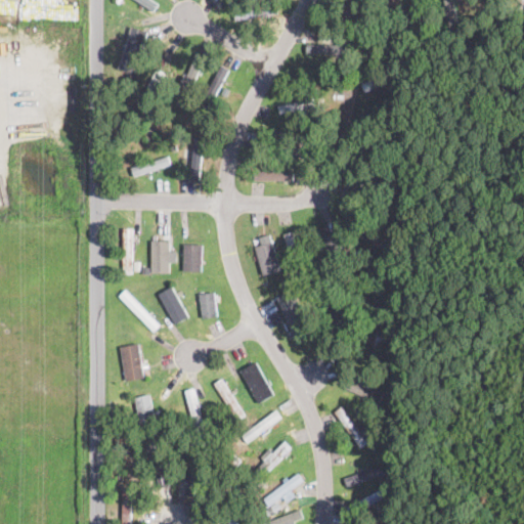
[(154,0),(159,3),(155,10),(137,0),(154,0)]
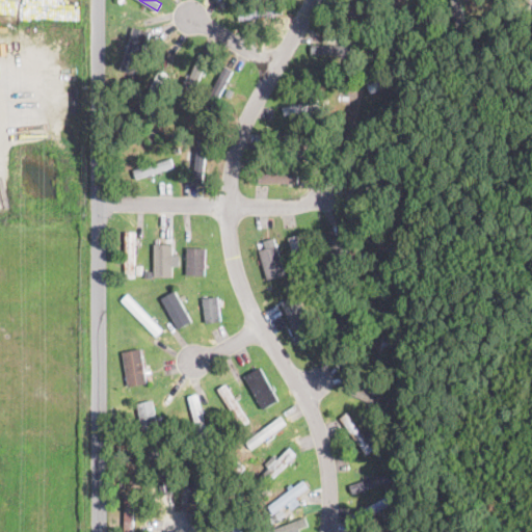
[(283,11),(239,20),(237,11),(281,3),(283,11)]
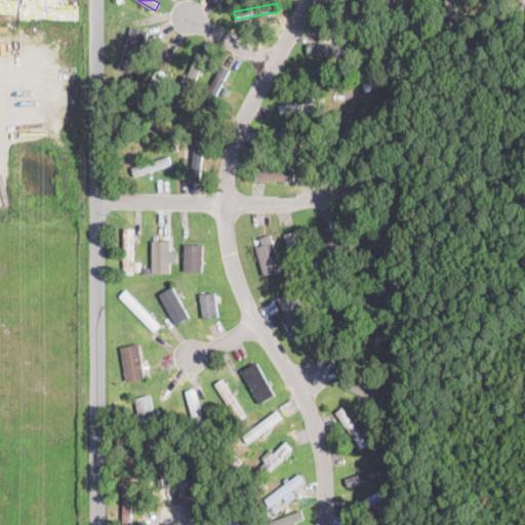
[(142,52),(140,57),(122,52),(130,26),(148,31),(142,52)]
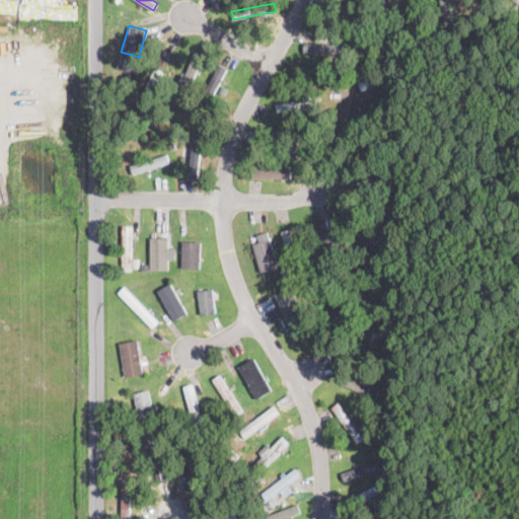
[(345,53),(304,52),(304,42),(345,43),(345,53)]
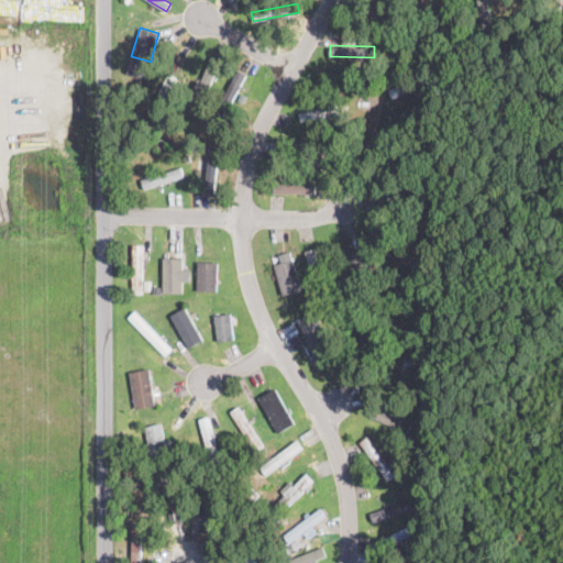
[(212,80),(202,102),(194,99),(212,56),(221,59),(212,80)]
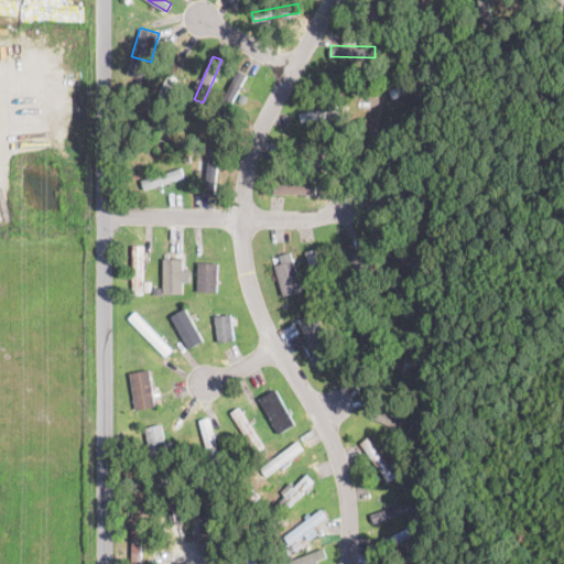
[(248,74),(225,118),(216,114),(239,69),(248,74)]
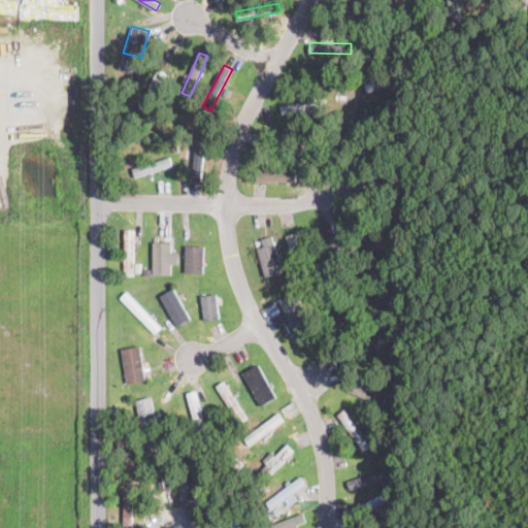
[(166,81),(164,87),(160,86),(144,117),(136,112),(141,101),(136,98),(140,92),(145,94),(158,68),(167,72),(163,80),(166,81)]
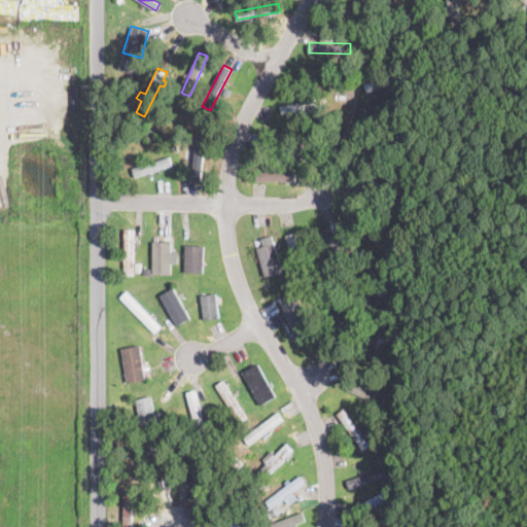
[(331,103),(282,114),(280,105),(329,94),(331,103)]
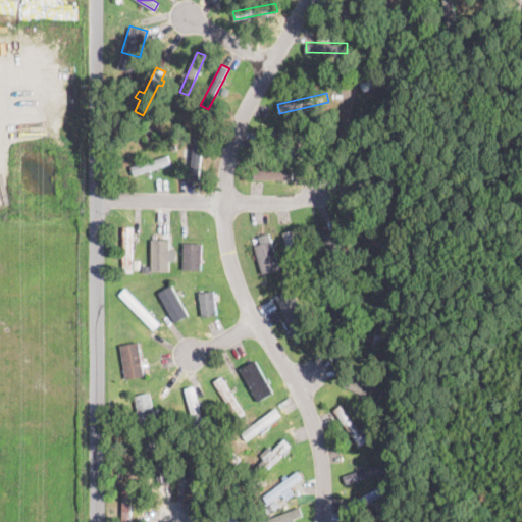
[(185,102),(184,107),(176,104),(177,99),(185,102)]
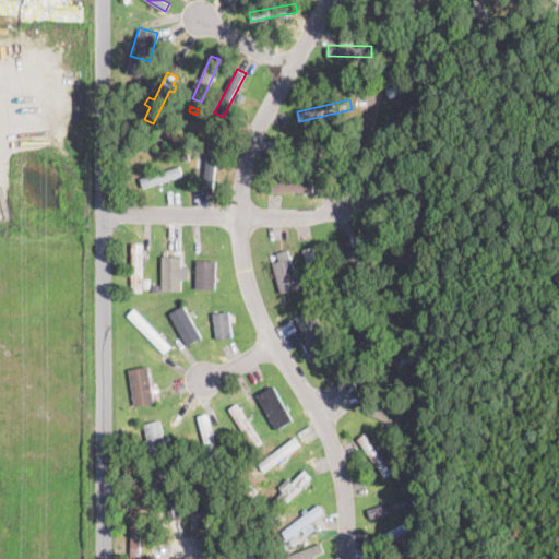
[(167,145),(157,149),(154,141),(163,138),(167,145)]
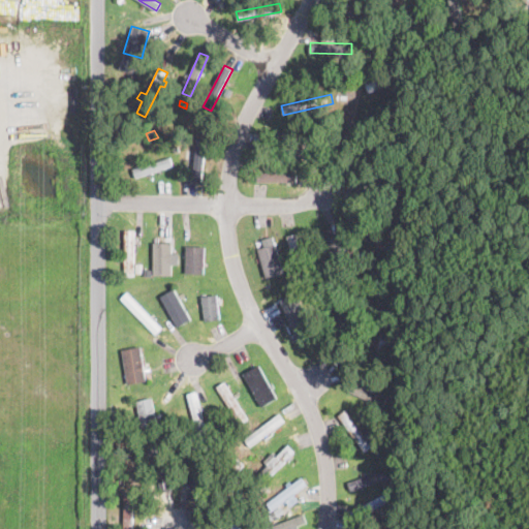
[(315,144),(265,146),(265,136),(314,134),(315,144)]
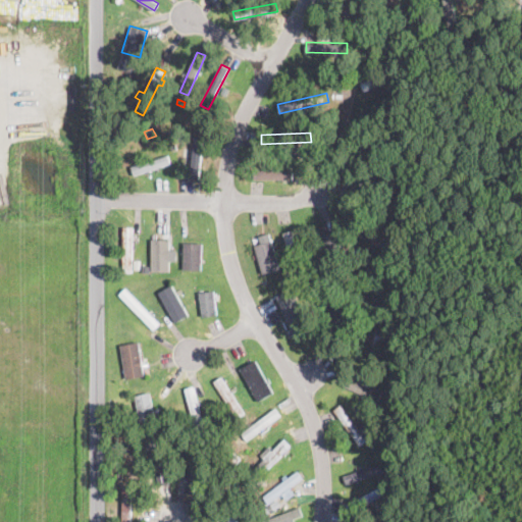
[(205,137),(199,178),(190,177),(196,135),(205,137)]
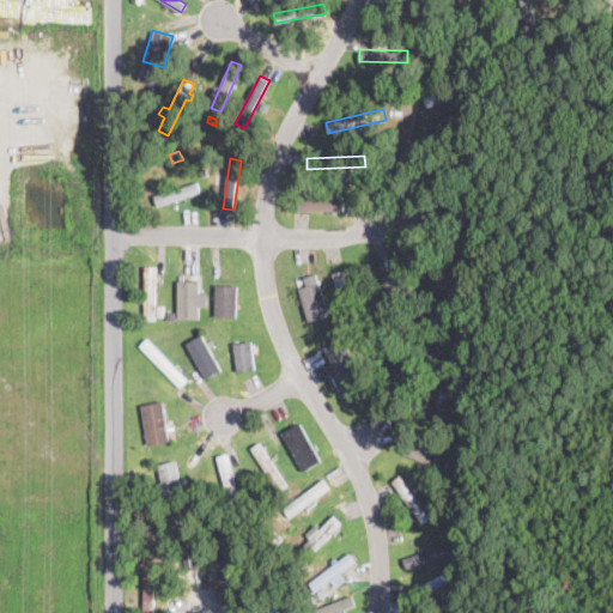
[(477,177),(466,182),(462,176),(473,170),(477,177)]
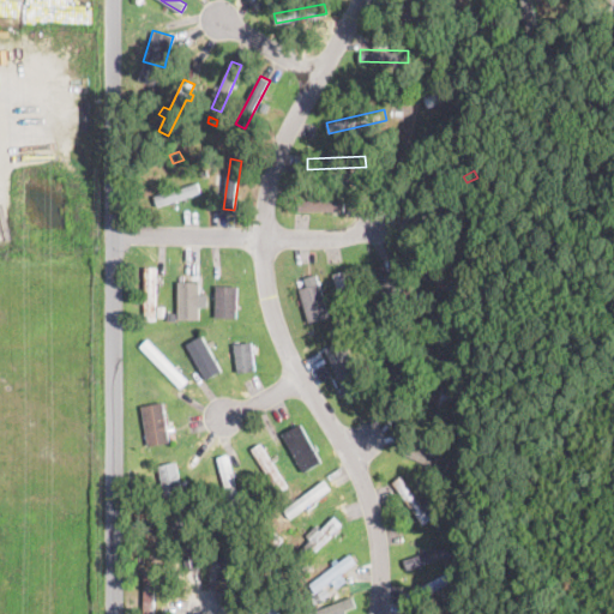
[(181,198),(145,210),(142,199),(197,182),(200,193),(181,198)]
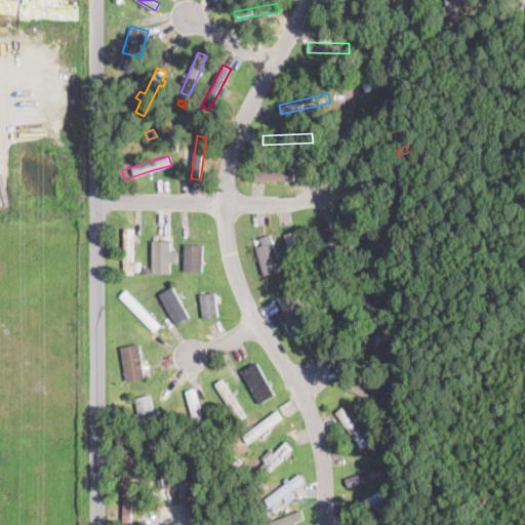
[(295,169),(294,180),(255,179),(255,169),(295,169)]
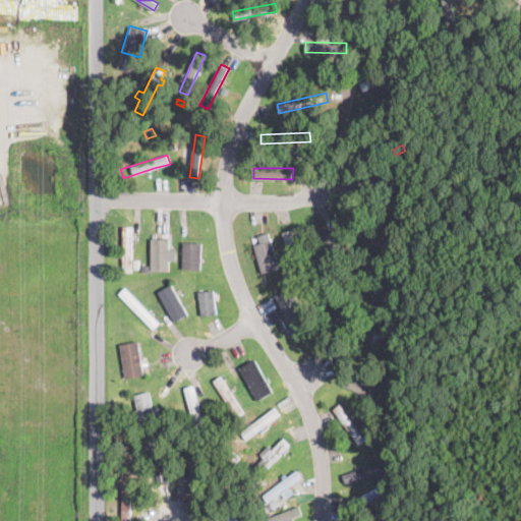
[(397,224),(394,229),(386,224),(389,218),(397,224)]
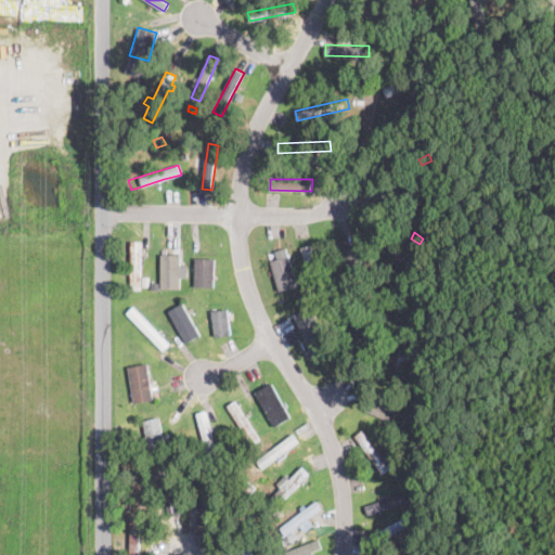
[(141,242),(140,289),(131,289),(131,242),(141,242)]
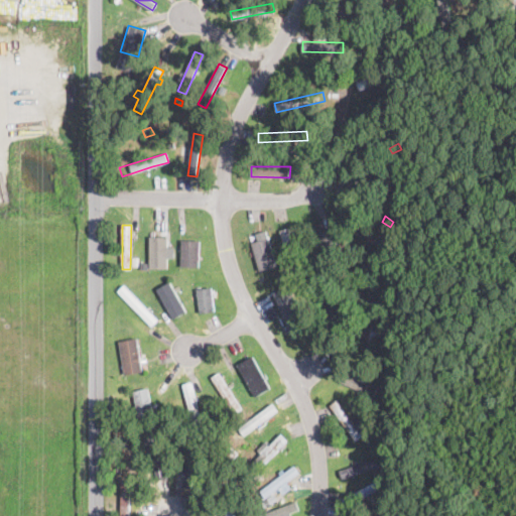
[(300,268),(292,271),(279,230),(287,228),(300,268)]
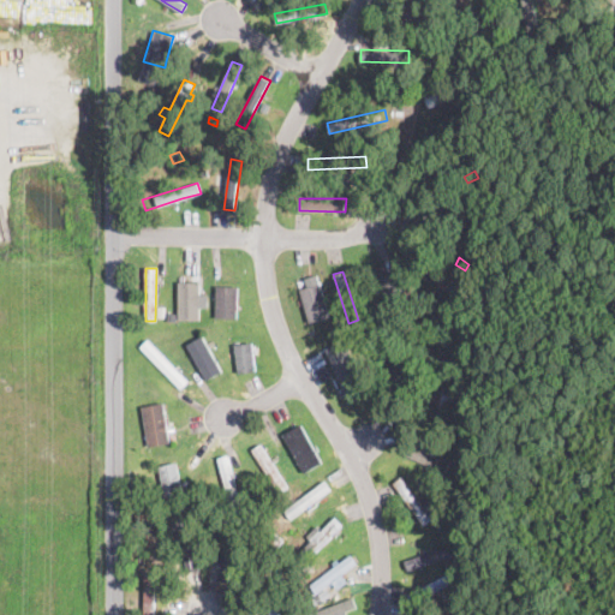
[(395,302),(390,304),(380,278),(395,272),(406,298),(395,302)]
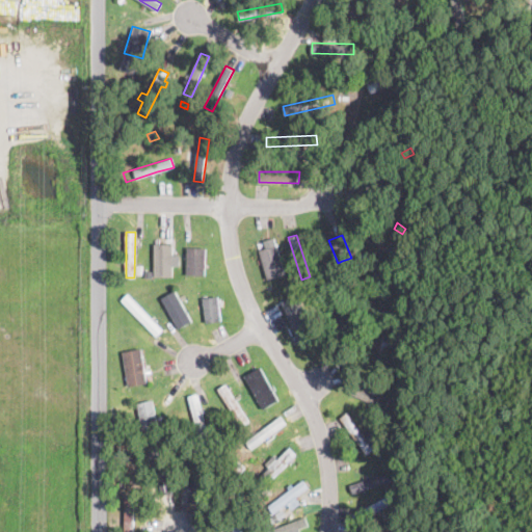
[(285,272),(266,276),(259,245),(276,240),(285,272)]
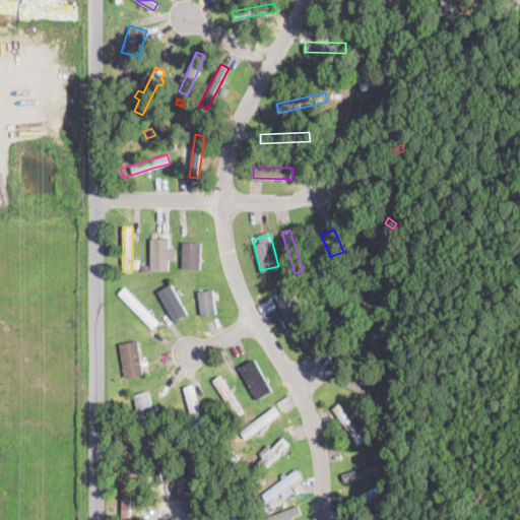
[(169,269),(151,269),(152,238),(169,238),(169,269)]
